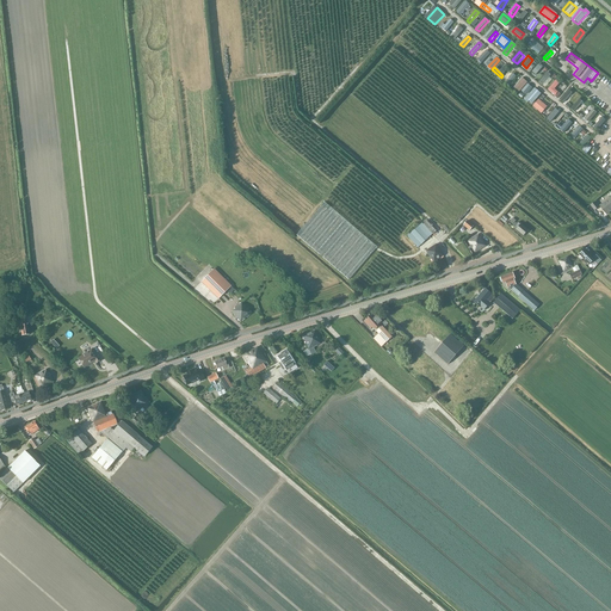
[(535,73),(538,76),(537,78),(538,80),(547,71),(545,68),(544,69),(541,67),(535,73)]
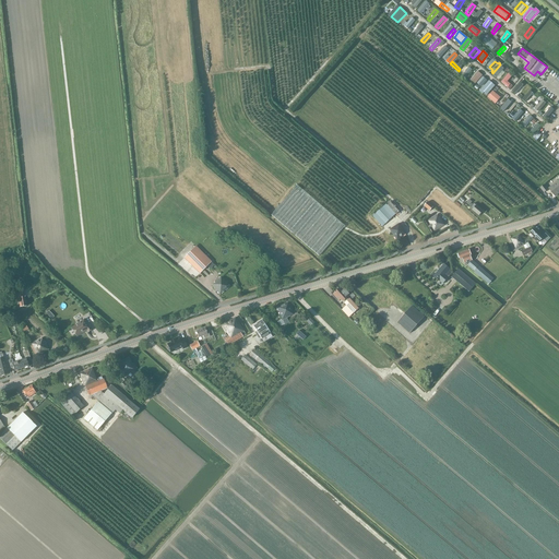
[(474,69),(471,66),(465,72),(467,75),(474,69)]
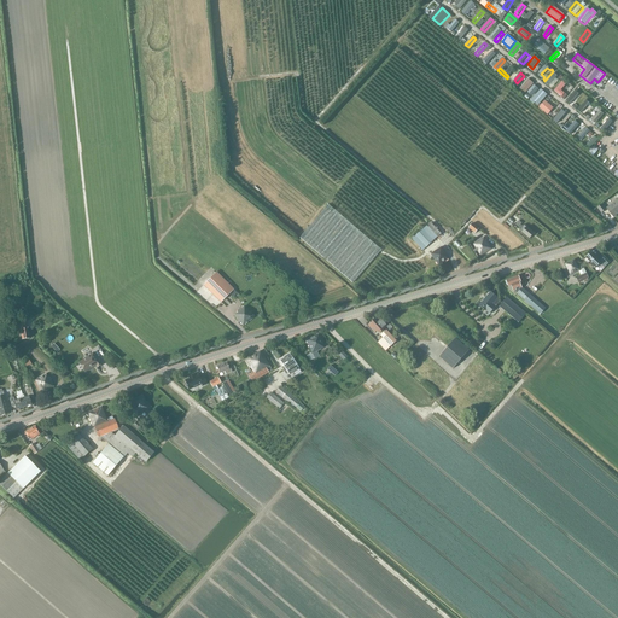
[(549,87),(558,77),(554,74),(546,83),(549,87)]
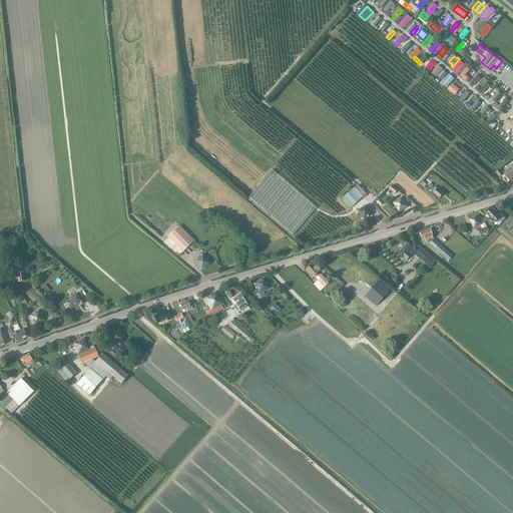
[(442,69),(439,66),(433,73),(436,76),(442,69)]
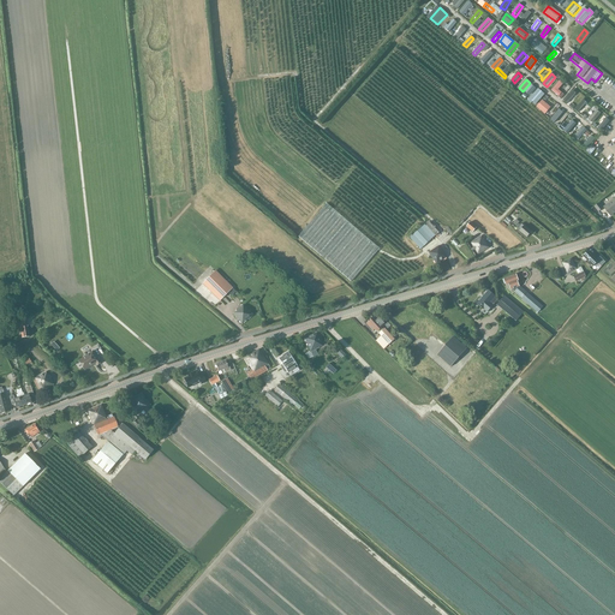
[(551,90),(555,94),(559,96),(561,94),(557,90),(563,84),(560,81),(551,90)]
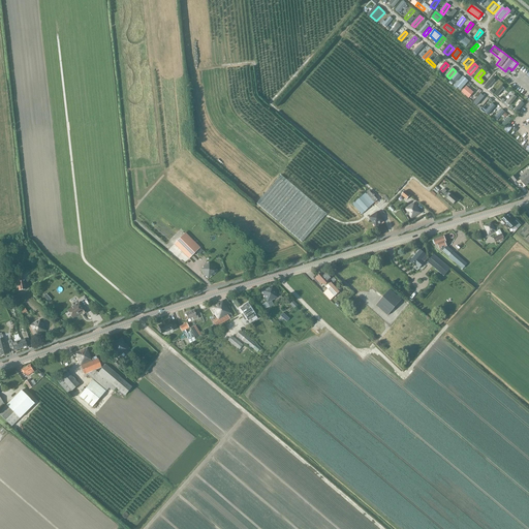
[(468,82),(463,76),(456,85),(461,89),(468,82)]
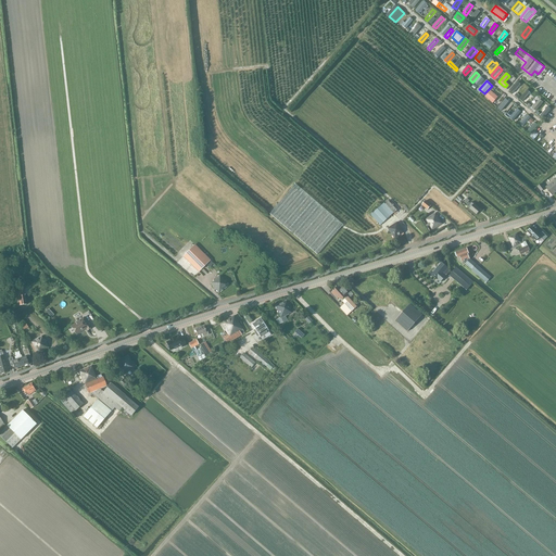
[(508,91),(512,95),(517,99),(519,97),(515,92),(520,85),(517,83),(508,91)]
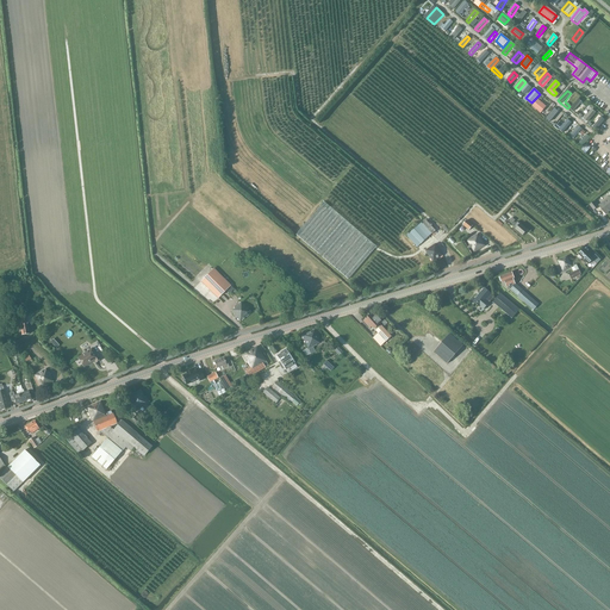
[(572,112),(582,103),(578,99),(568,110),(572,112)]
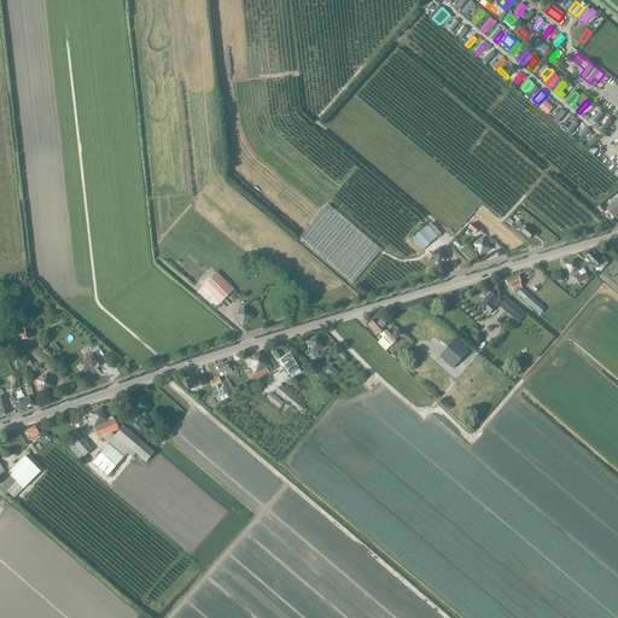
[(553,109),(544,101),(540,108),(548,115),(553,109)]
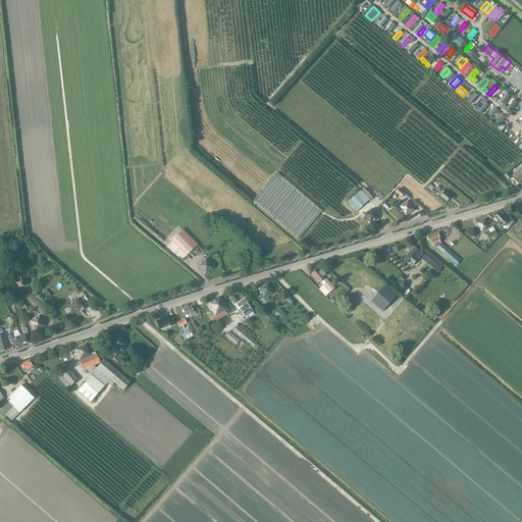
[(503,103),(510,96),(505,92),(499,99),(503,103)]
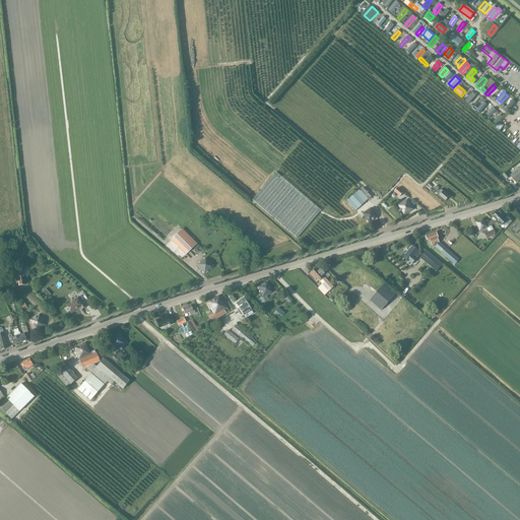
[(478,98),(475,95),(469,104),(472,106),(478,98)]
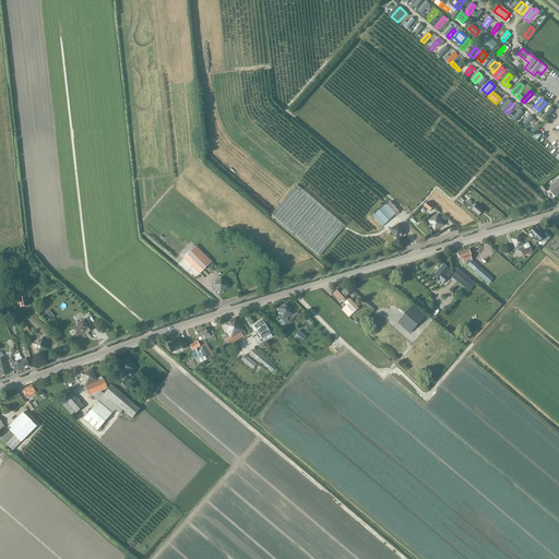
[(552,111),(548,107),(540,115),(546,119),(552,111)]
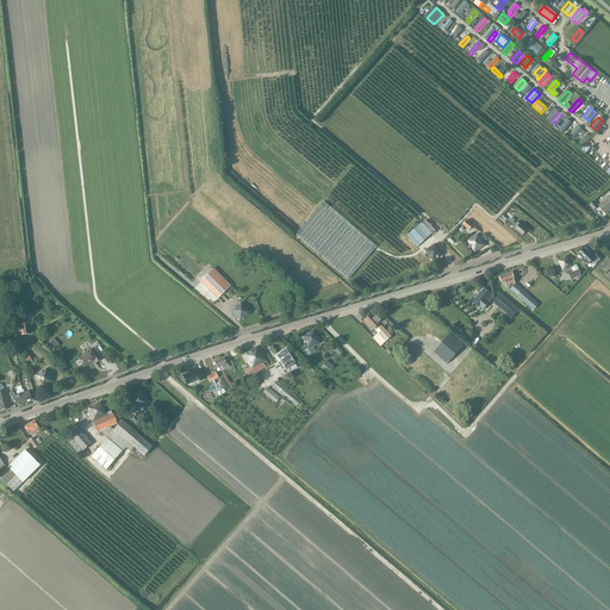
[(558,122),(555,124),(564,131),(567,126),(561,122),(559,124),(558,122)]
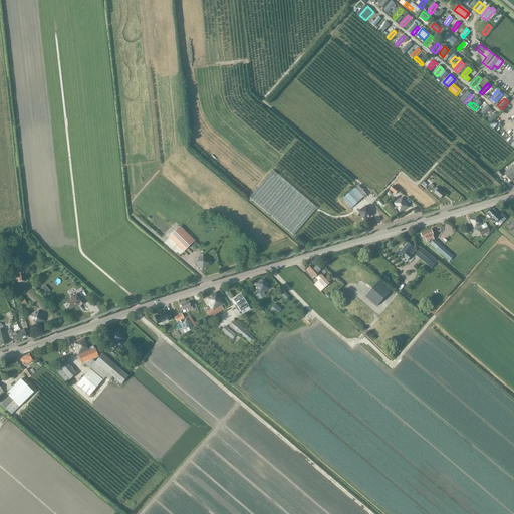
[(497,116),(493,113),(488,120),(491,123),(497,116)]
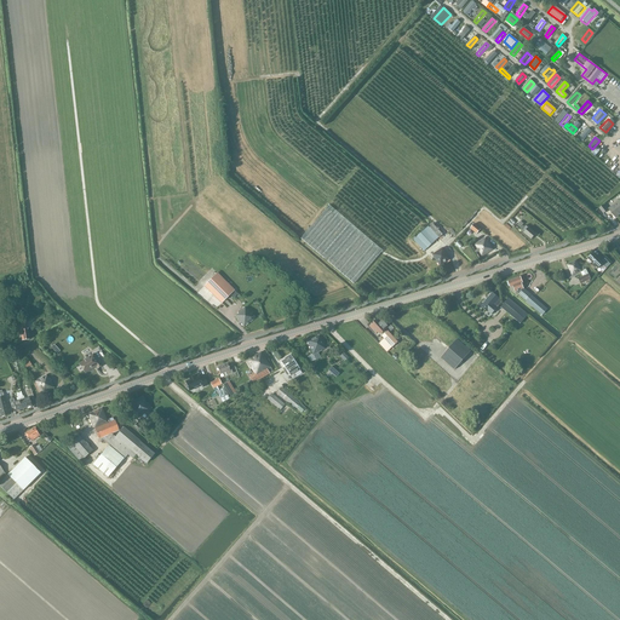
[(615,218),(619,214),(619,201),(619,200),(609,208),(615,218)]
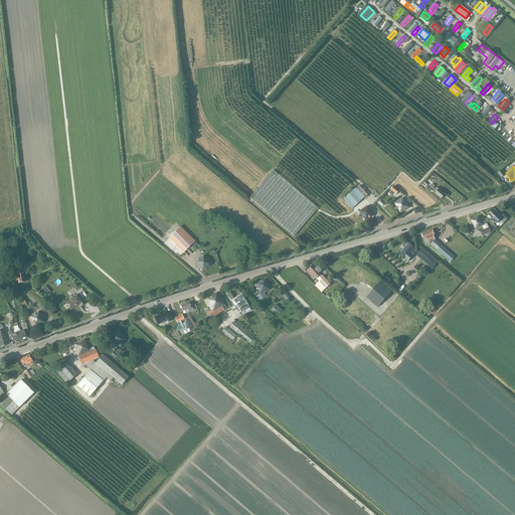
[(295,235),(318,208),(274,170),(250,198),(295,235)]
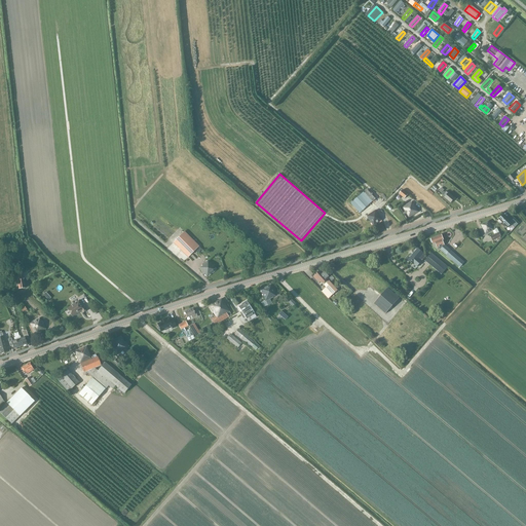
[(442,188),(439,191),(443,194),(443,195),(445,197),(451,203),(454,198),(446,191),(445,192),(443,191),(444,190),(442,188)]
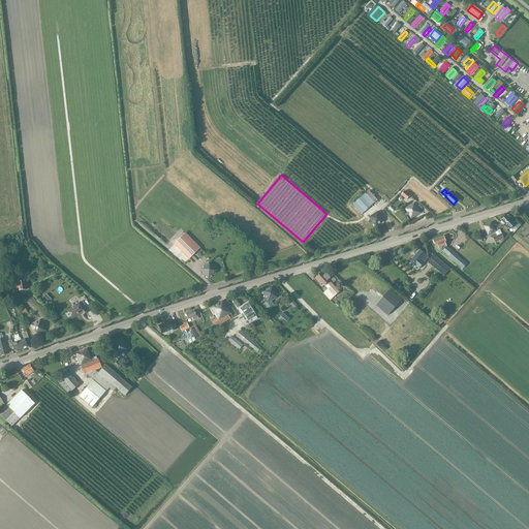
[(375,198),(377,197),(370,190),(368,192),(375,198)]
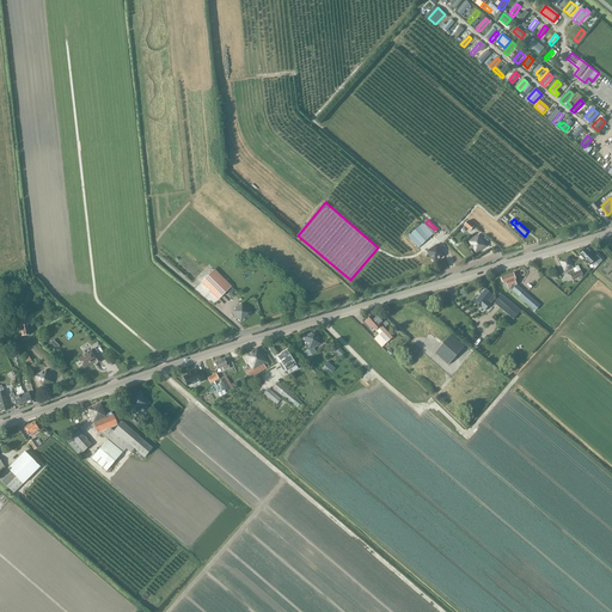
[(471,231),(475,226),(469,221),(464,226),(471,231)]
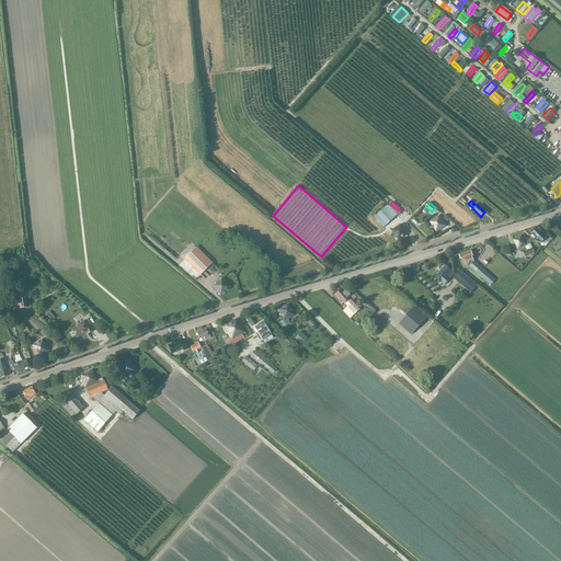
[(387,205),(375,217),(385,227),(397,216),(387,205)]
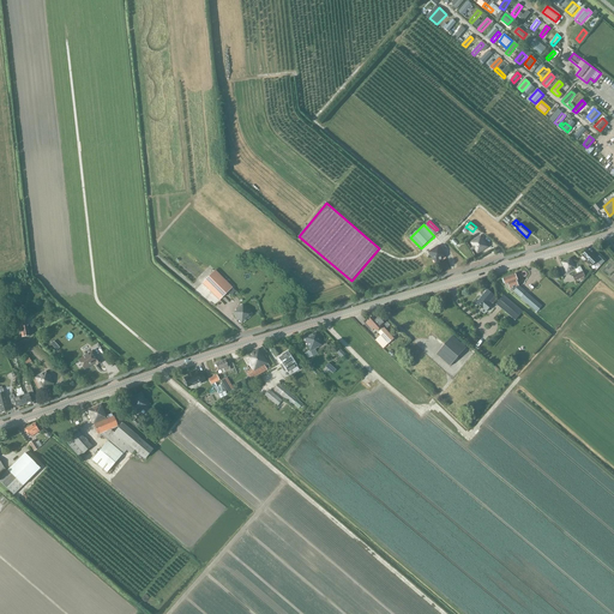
[(470,247),(471,250),(473,252),(475,251),(477,254),(489,247),(483,239),(482,239),(481,236),(469,244),(471,247),(470,247)]
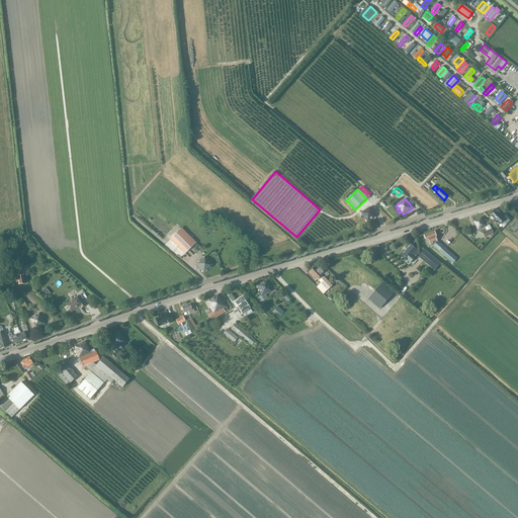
[(367,223),(376,217),(370,207),(361,212),(367,223)]
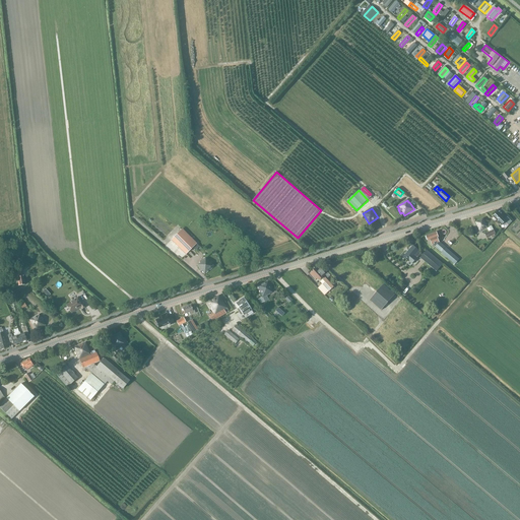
[(498,212),(494,217),(502,225),(506,220),(510,224),(512,221),(507,217),(505,219),(498,212)]
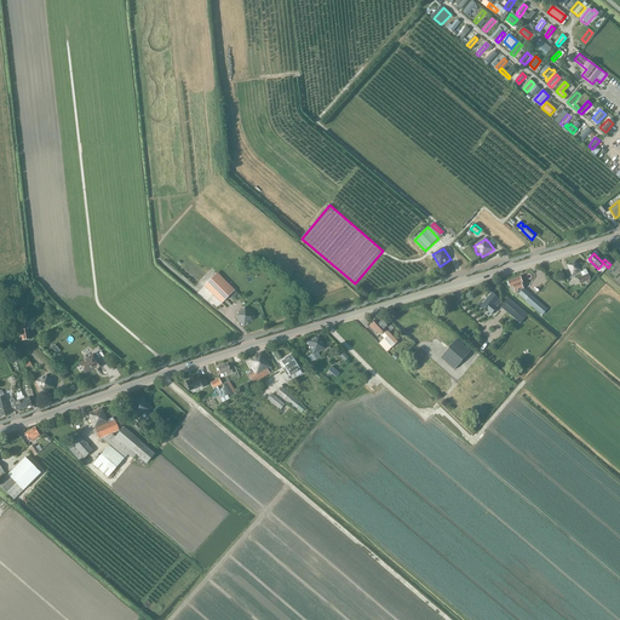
[(591,279),(589,275),(586,269),(585,269),(583,265),(580,268),(577,260),(567,265),(572,276),(584,270),(586,276),(579,280),(581,283),(584,282),(585,286),(590,283),(590,282),(591,281),(590,279),(591,279)]
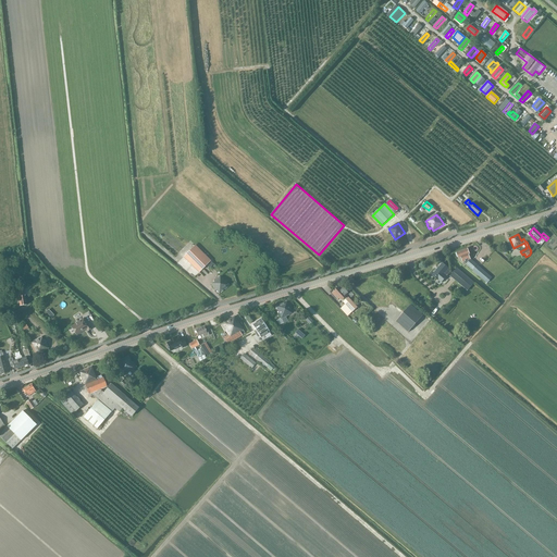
[(184,257),(188,262),(199,272),(211,261),(200,250),(195,246),(184,257)]
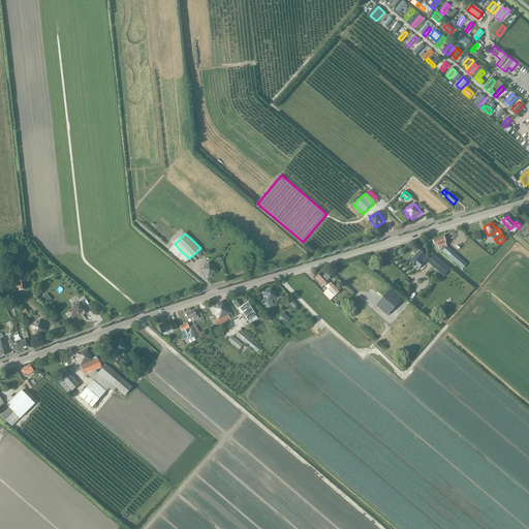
[(440,249),(446,247),(444,243),(445,242),(443,237),(434,240),(433,241),(434,244),(435,244),(436,246),(438,245),(440,249)]
